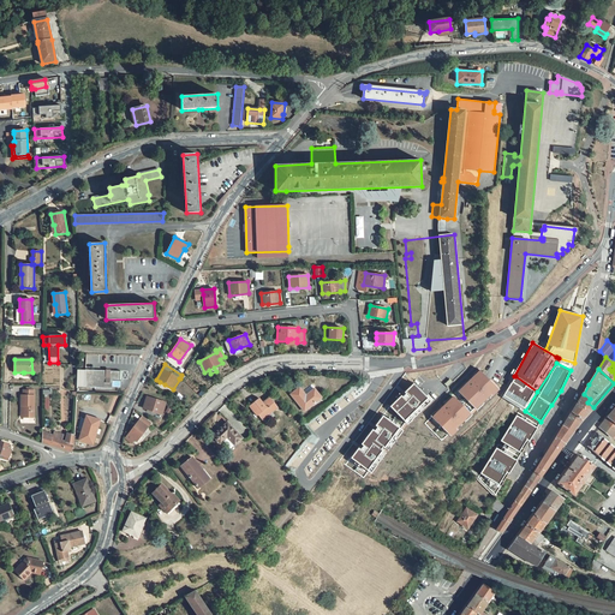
[(120,371),(95,370),(94,382),(85,382),(84,387),(112,388),(113,381),(120,381),(120,371)]
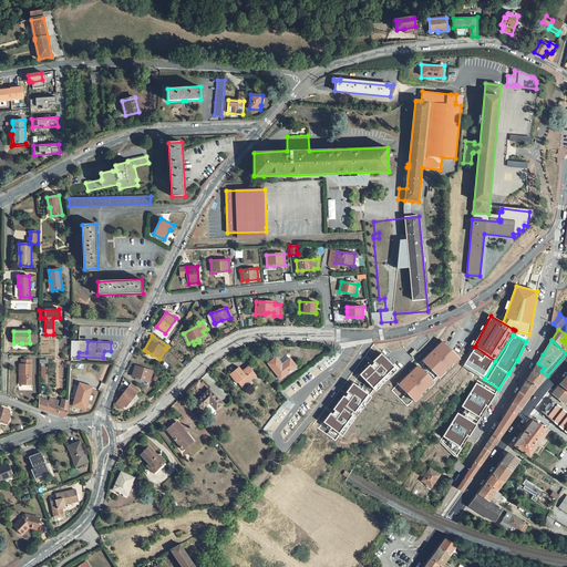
[(88,341),(79,341),(79,352),(86,352),(88,341)]
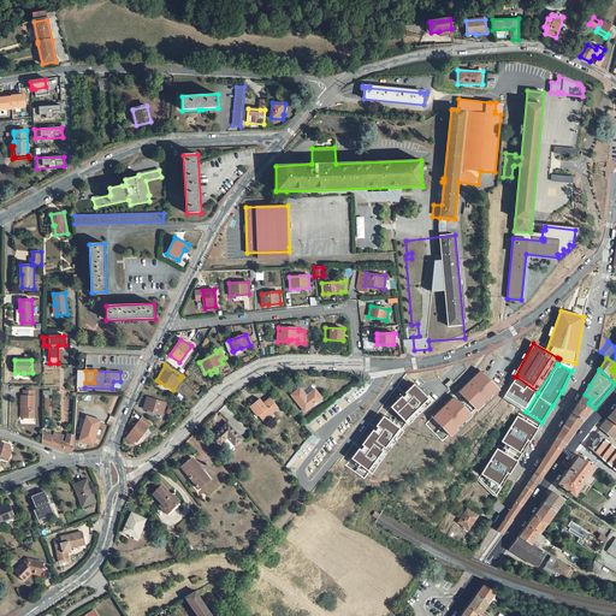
[(458,392),(478,412),(499,391),(480,371),(458,392)]
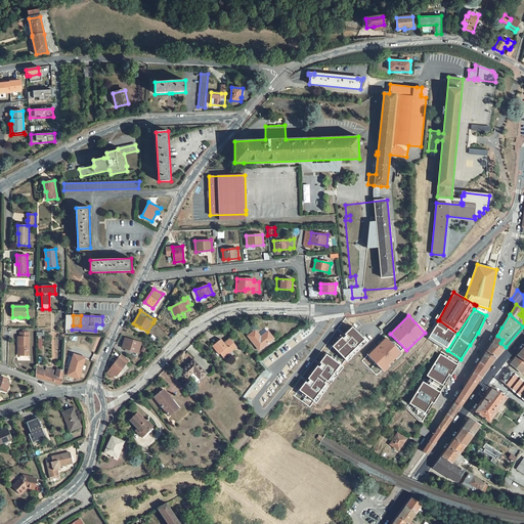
[(457,334),(439,320),(427,338),(442,348),(447,350),(457,334)]
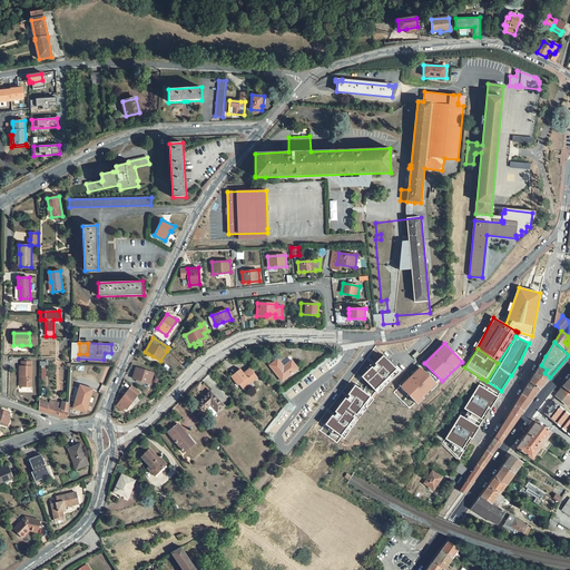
[(277,359),(269,365),(281,380),(286,376),(287,377),(293,373),(292,372),(297,367),(288,356),(281,363),(277,359)]
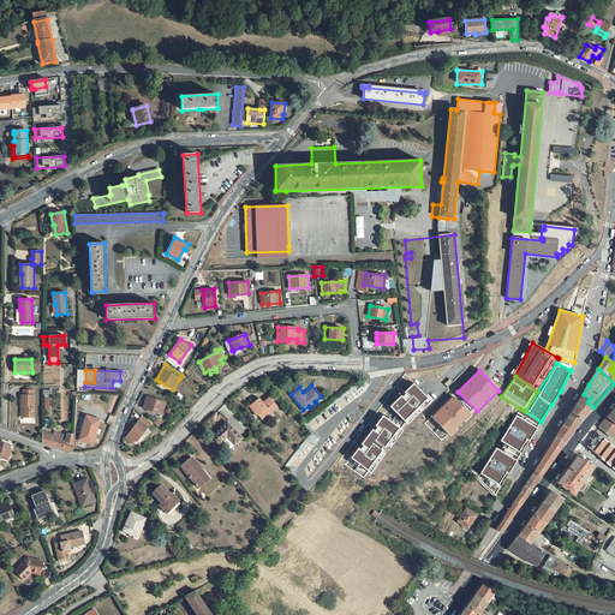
[(389,407),(407,424),(430,402),(413,384),(405,393),(405,395),(402,399),(401,396),(389,407)]
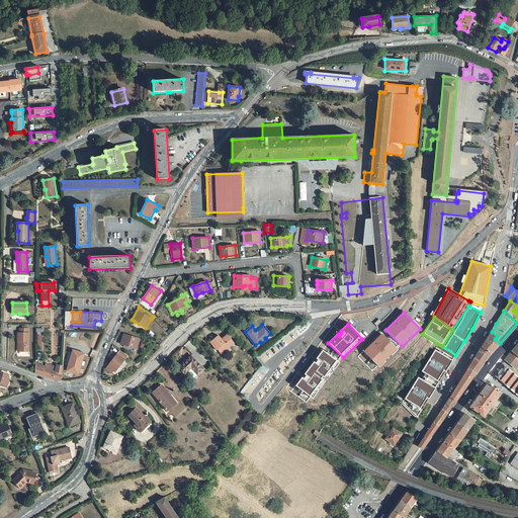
[(22,329),(19,329),(19,333),(18,333),(18,342),(19,342),(19,352),(28,352),(29,333),(28,329),(27,329),(22,329)]
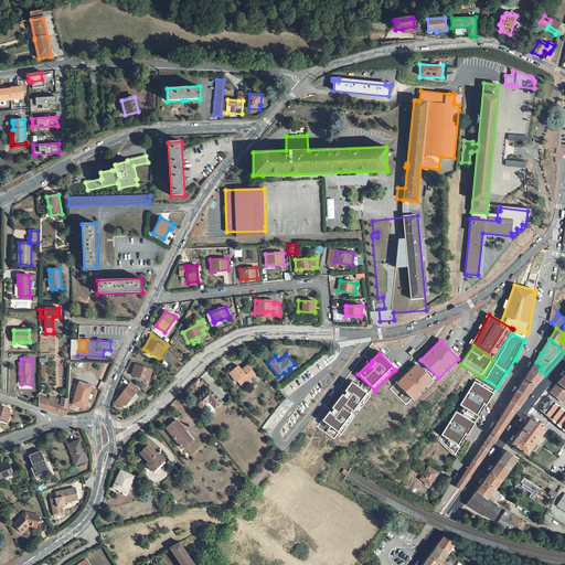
[(433,381),(438,377),(420,360),(416,363),(433,381)]
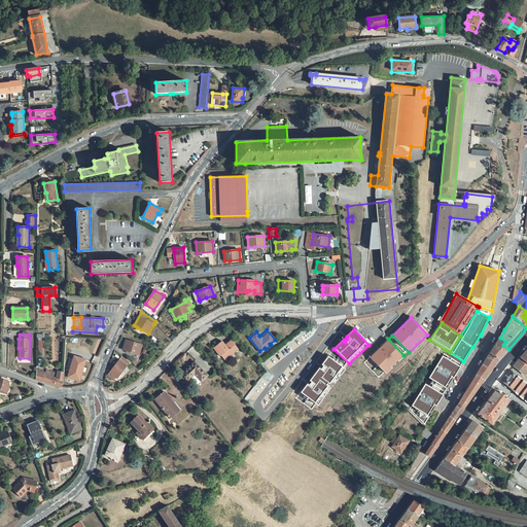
[(497,342),(490,353),(499,360),(508,349),(503,345),(505,342),(500,338),(497,342)]
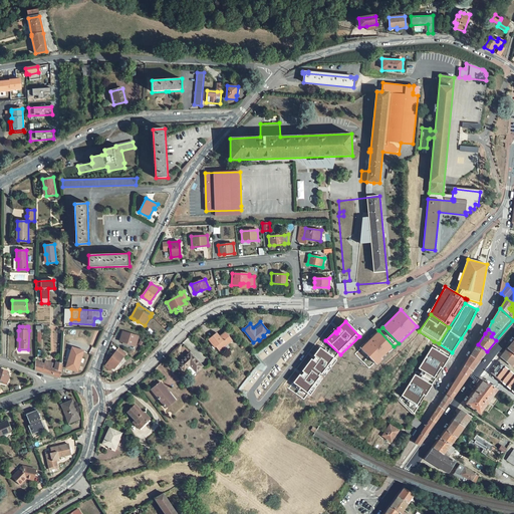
[(355,353),(368,367),(374,363),(376,365),(394,346),(378,330),(360,348),(355,353)]
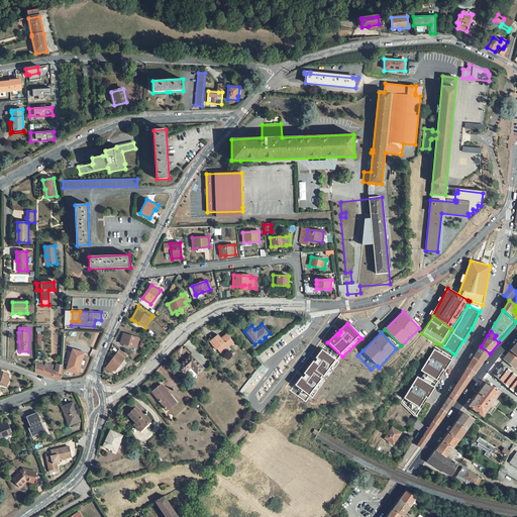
[(123,333),(120,343),(136,348),(139,338),(123,333)]
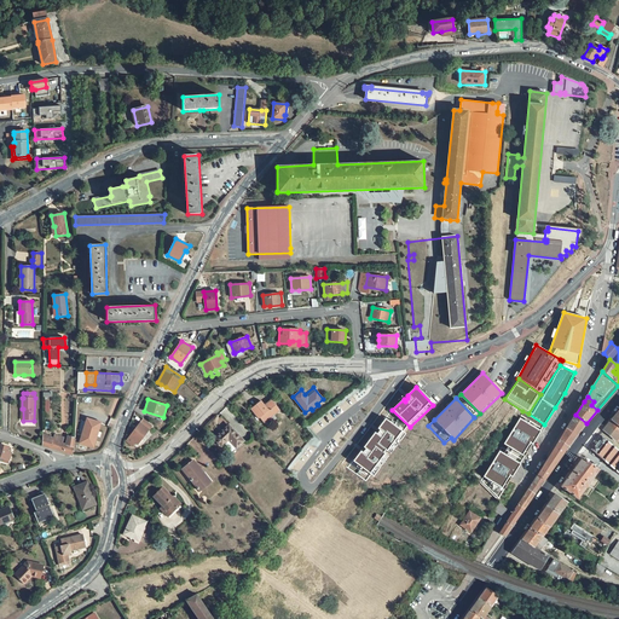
[(261,400),(250,409),(259,420),(260,417),(264,415),(267,421),(279,410),(272,400),(265,405),(261,400)]
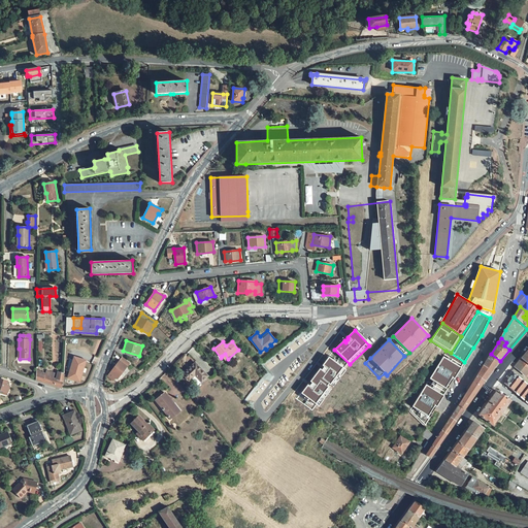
[(328,358),(345,370),(350,364),(334,350),(328,358)]
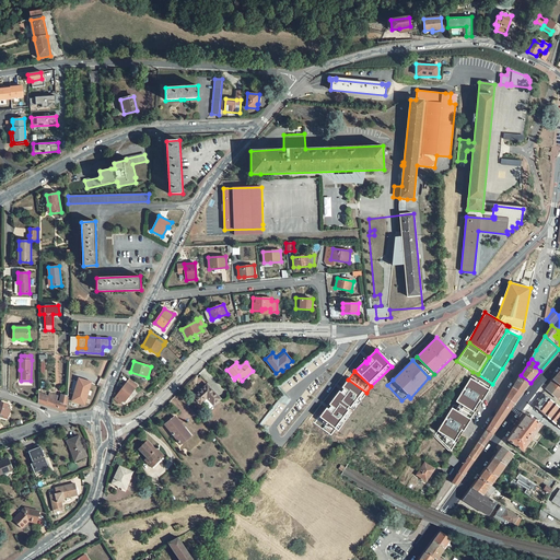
[(559,371),(550,384),(559,392),(559,371)]
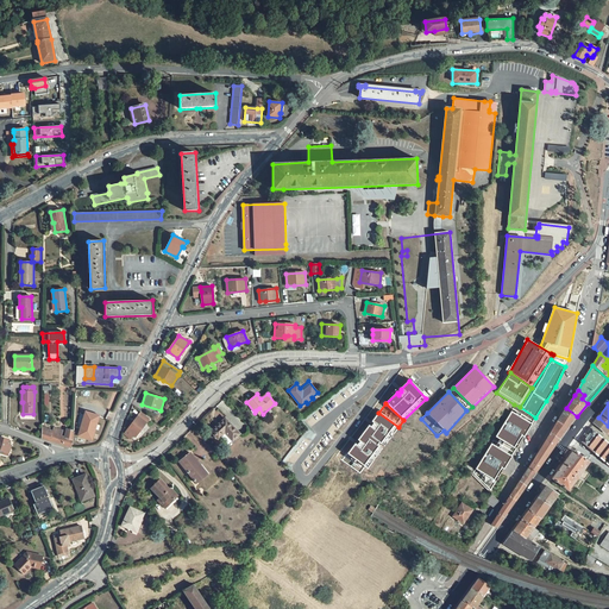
[(512,412),(532,425),(535,418),(514,405),(512,412)]
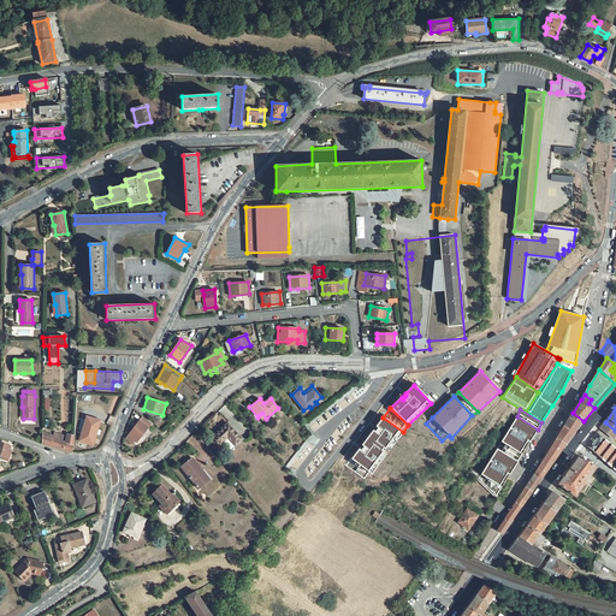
[(573,413),(563,427),(573,433),(584,421),(573,413)]
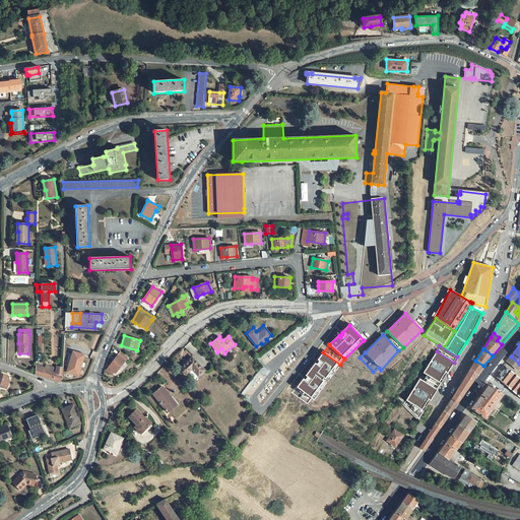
[(83,354),(73,351),(72,354),(70,363),(68,367),(80,371),(82,366),(80,365),(83,354)]
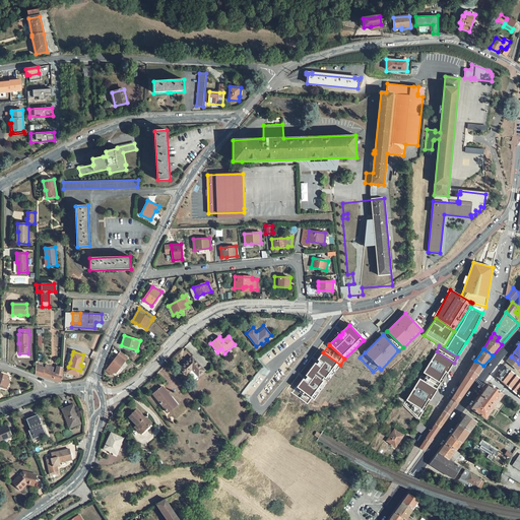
[(424,373),(441,384),(454,363),(437,351),(424,373)]
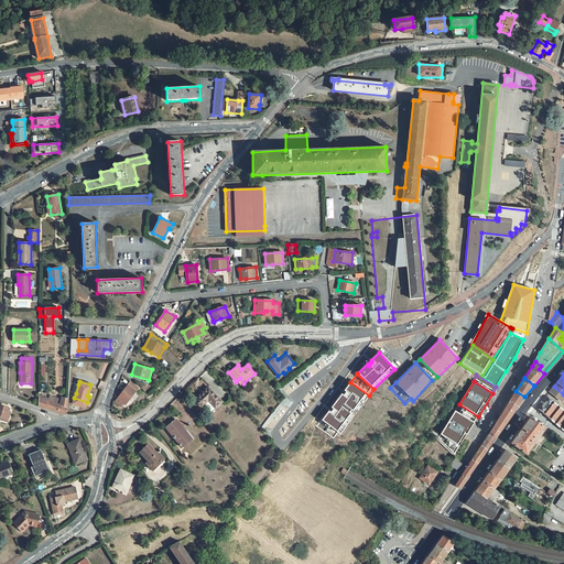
[(328,412),(322,421),(337,433),(339,434),(369,396),(350,382),(344,391),(345,392),(343,397),(340,394),(331,409),(333,410),(329,413),(328,412)]
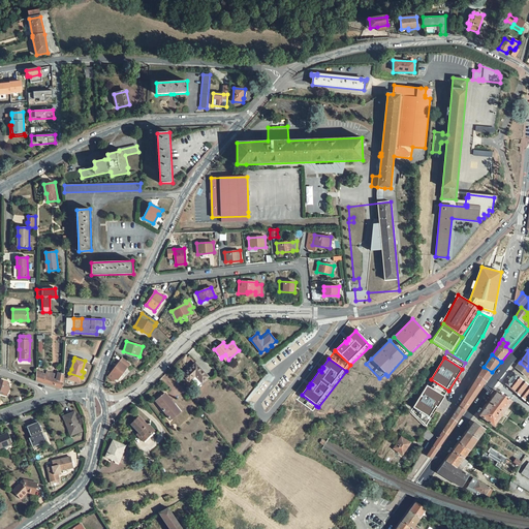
[(129,366),(121,360),(110,374),(107,377),(114,381),(116,378),(118,380),(129,366)]
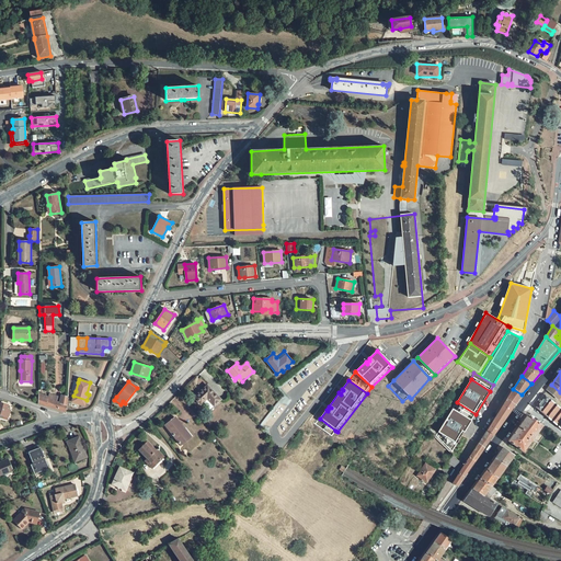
[(560,392),(551,385),(547,390),(558,399),(560,395),(560,392)]
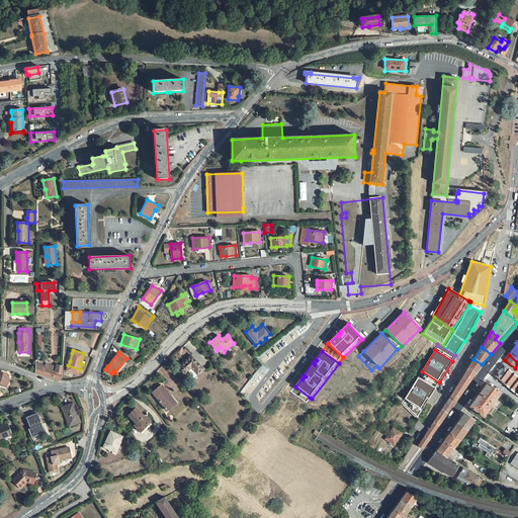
[(191,356),(180,367),(185,372),(187,371),(194,377),(197,374),(203,368),(191,356)]
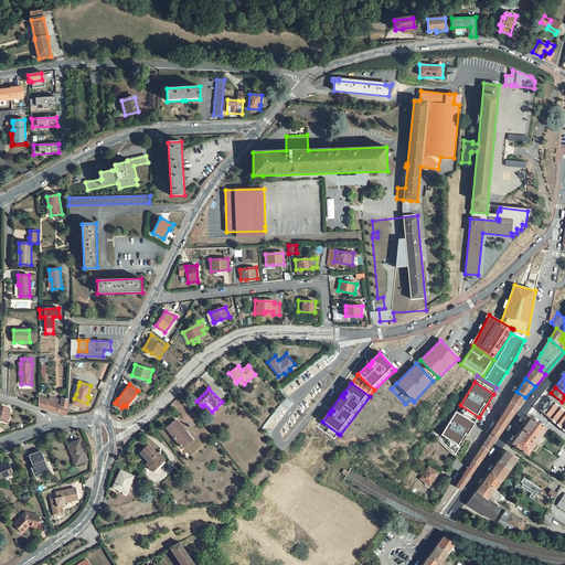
[(516,392),(510,402),(519,407),(525,397),(516,392)]
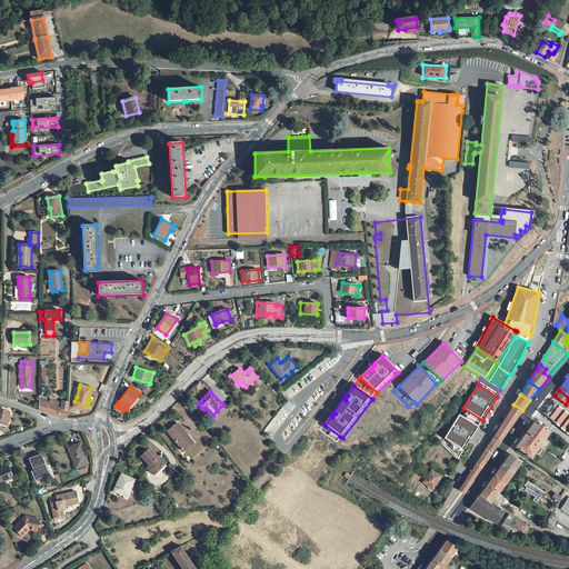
[(43,399),(39,399),(38,409),(67,418),(69,412),(69,402),(63,401),(62,402),(60,409),(56,407),(57,402),(50,400),(50,403),(43,401),(43,399)]
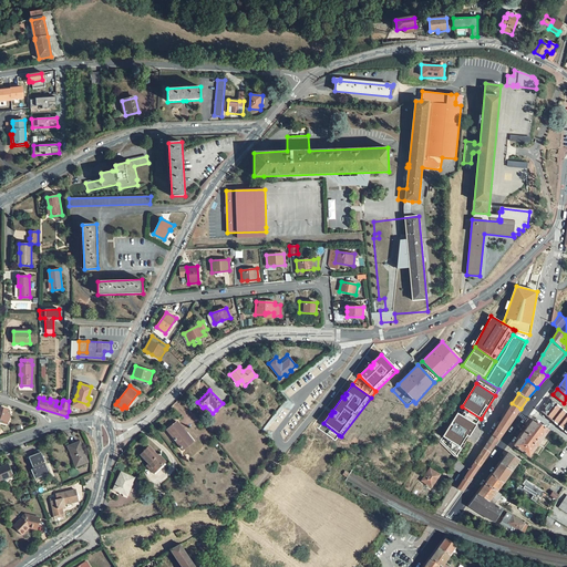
[(566,412),(549,398),(539,411),(566,433),(566,412)]
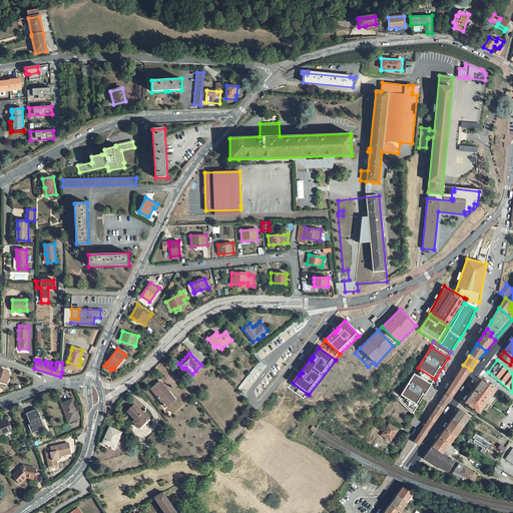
[(463,365),(445,394),(451,398),(471,370),(463,365)]
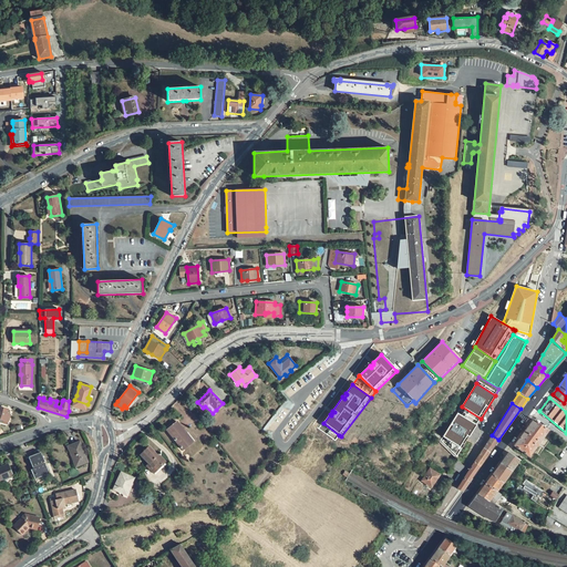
[(457,413),(476,425),(481,419),(462,406),(457,413)]
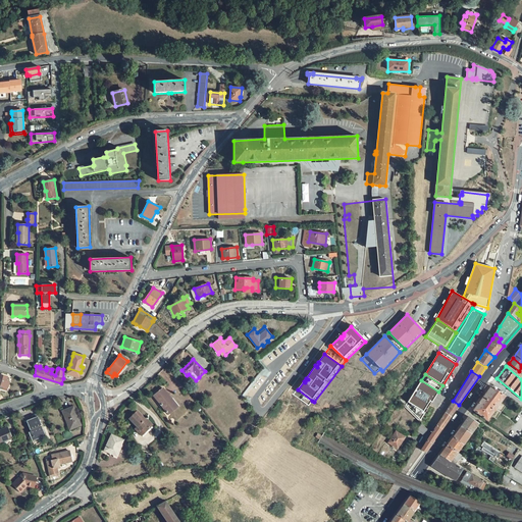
[(406,405),(420,420),(438,392),(421,380),(406,405)]
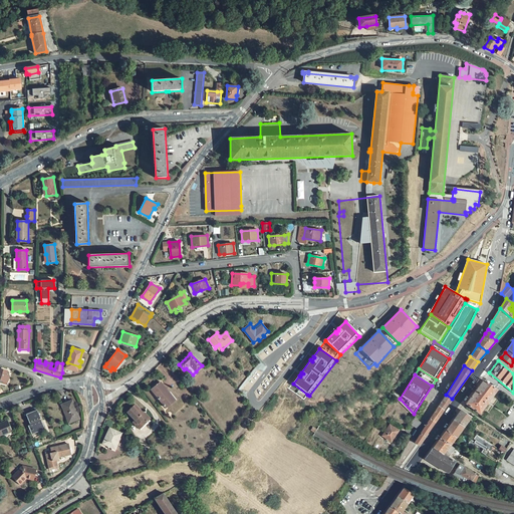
[(484,379),(465,404),(470,407),(479,415),(497,390),(484,379)]
